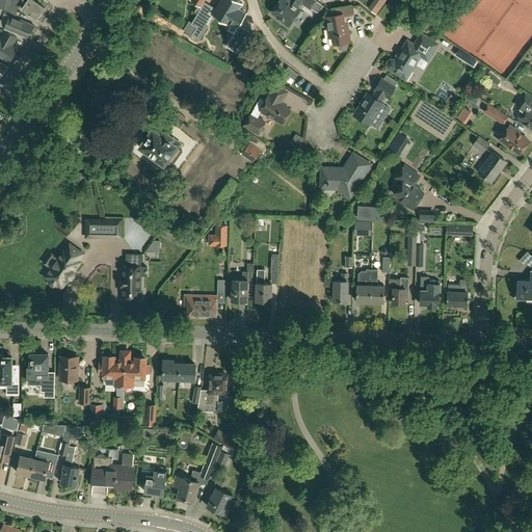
[(17,16),(18,10),(11,7),(12,0),(6,0),(4,8),(17,16)]
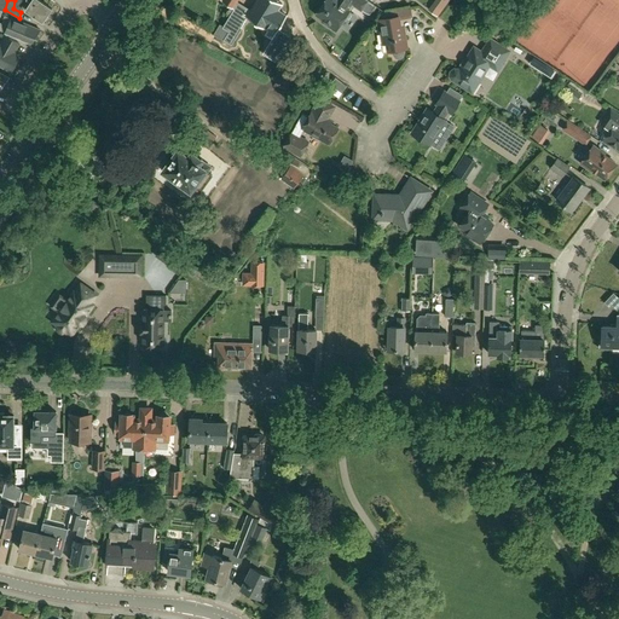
[(21,12),(23,0),(15,0),(13,9),(21,12)]
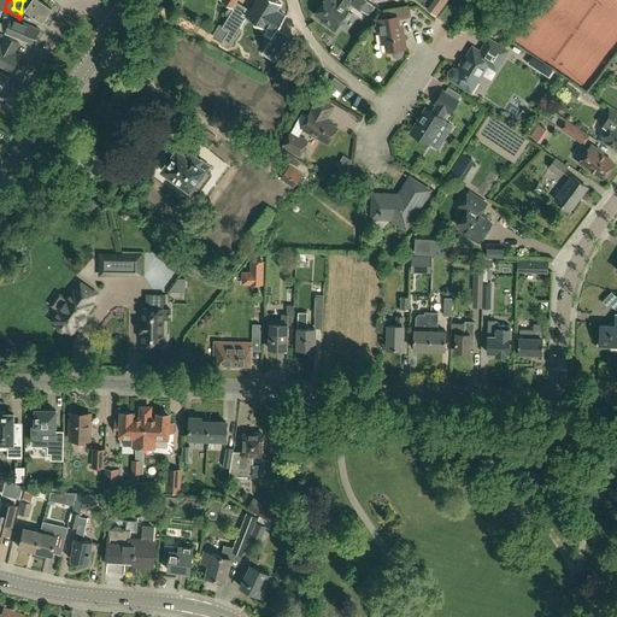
[(47,13),(52,9),(40,0),(28,0),(30,3),(25,9),(42,21),(43,19),(46,19),(48,17),(47,13)]
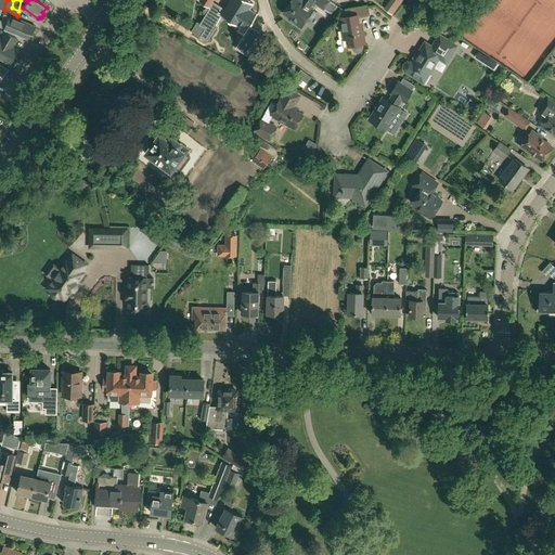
[(239,29),(236,33),(243,36),(255,15),(247,11),(252,4),(245,0),(229,0),(219,17),(234,26),(239,29)]
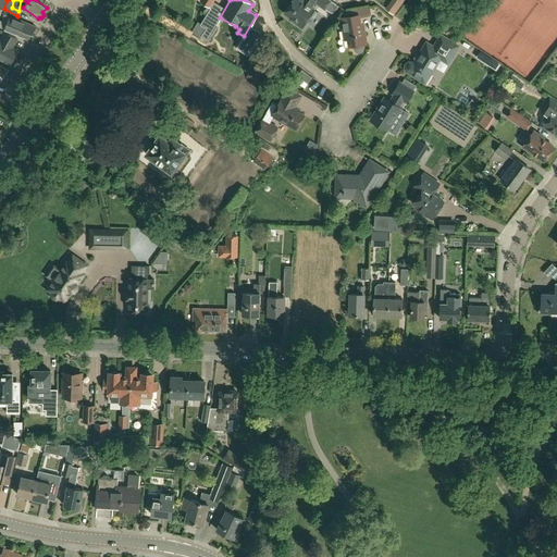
[(293,21),(302,26),(318,3),(332,13),(338,5),(331,0),(330,0),(330,1),(327,0),(305,0),(305,2),(301,0),(293,0),(285,12),(294,19),(293,21)]
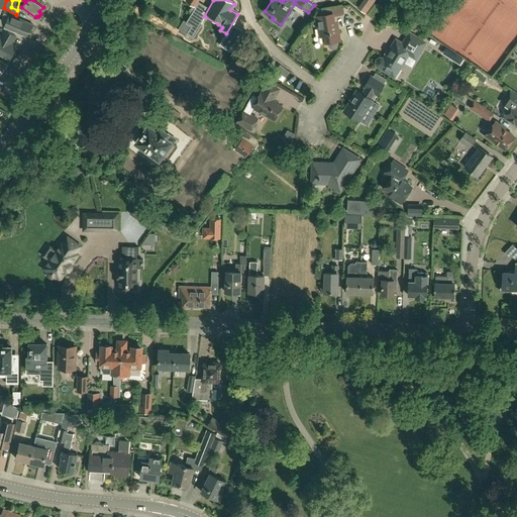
[(358,8),(366,13),(369,8),(363,3),(358,8)]
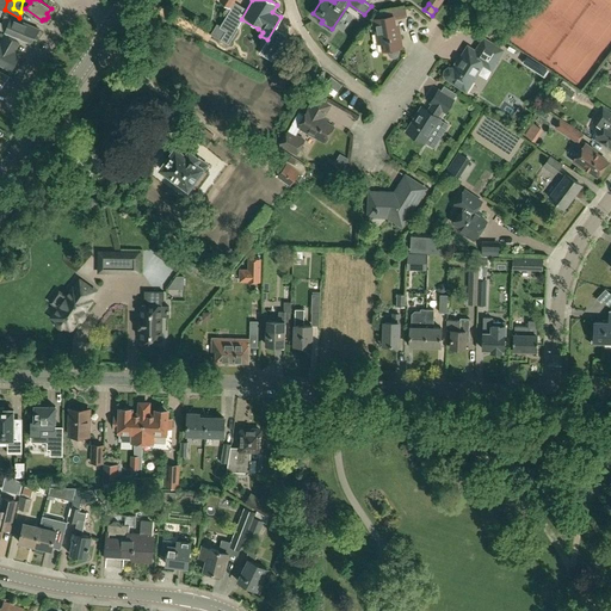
[(235,17),(228,13),(221,25),(227,29),(235,17)]
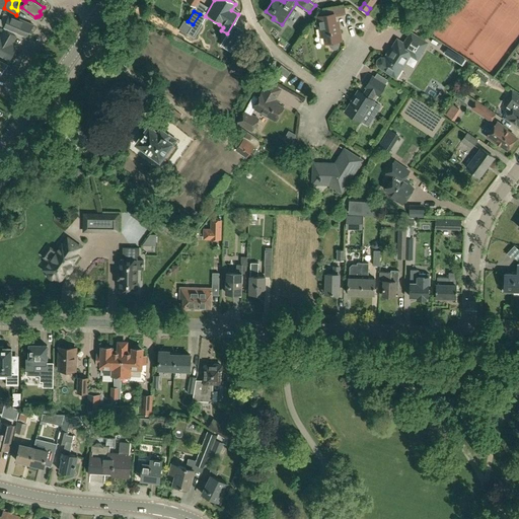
[(325,35),(326,43),(329,43),(329,45),(331,49),(335,50),(337,49),(339,48),(340,43),(339,41),(342,41),(339,23),(336,24),(334,13),(318,16),(322,36),(325,35)]
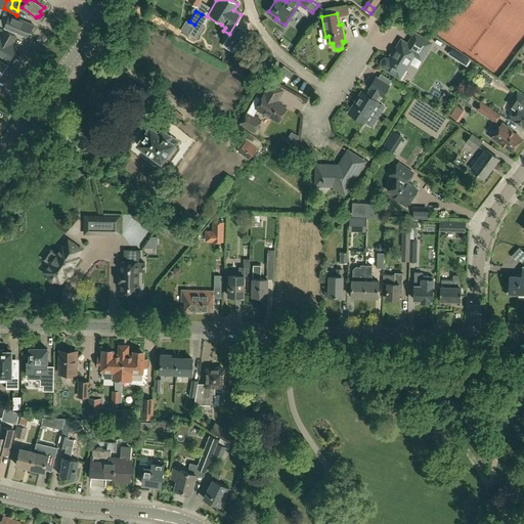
[(197,37),(206,22),(205,20),(207,18),(202,14),(194,25),(189,34),(197,37)]
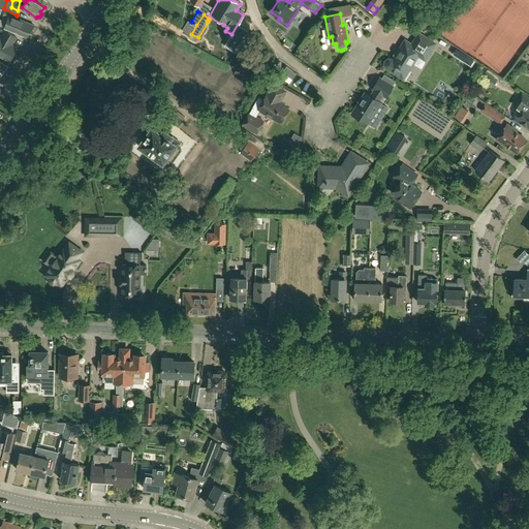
[(34,25),(10,16),(5,28),(5,29),(26,37),(34,25)]
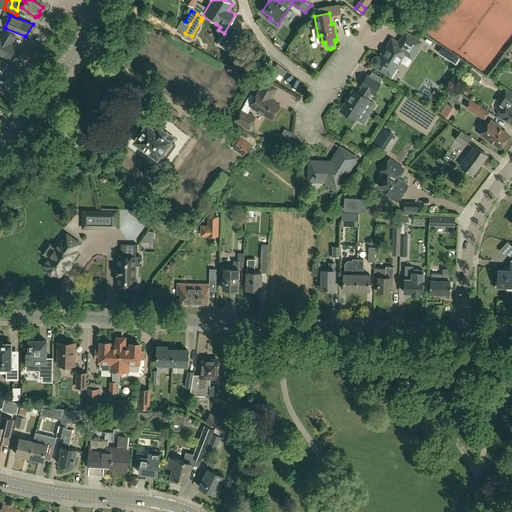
[(16,35),(5,29),(1,37),(0,36),(0,52),(10,58),(17,46),(11,43),(16,35)]
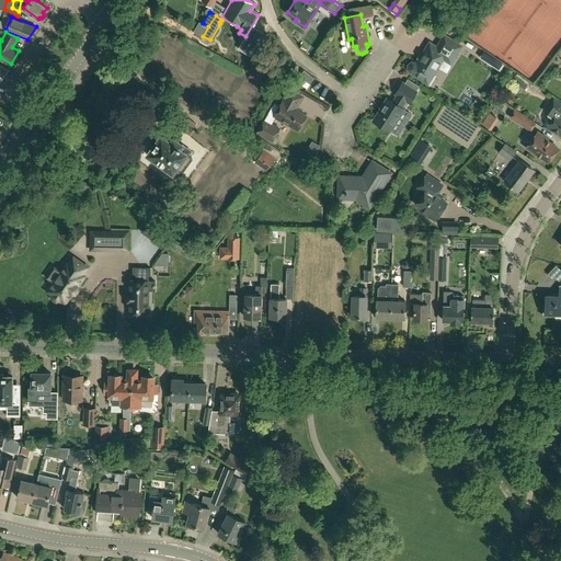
[(428,83),(443,59),(450,64),(461,46),(445,35),(437,47),(430,42),(416,63),(415,63),(413,63),(412,63),(410,65),(409,66),(408,68),(409,69),(410,71),(428,83)]
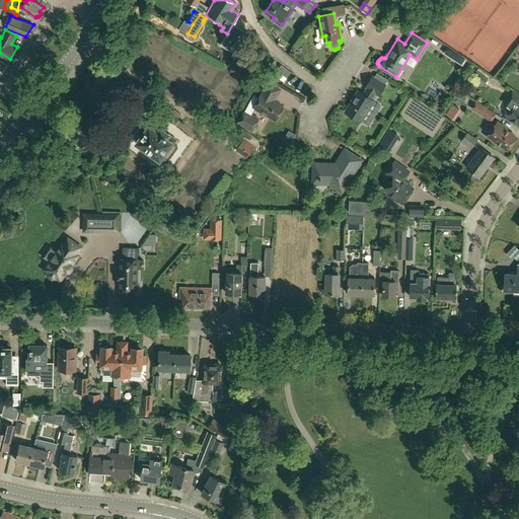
[(236,41),(227,34),(220,45),(231,52),(237,42),(236,41)]
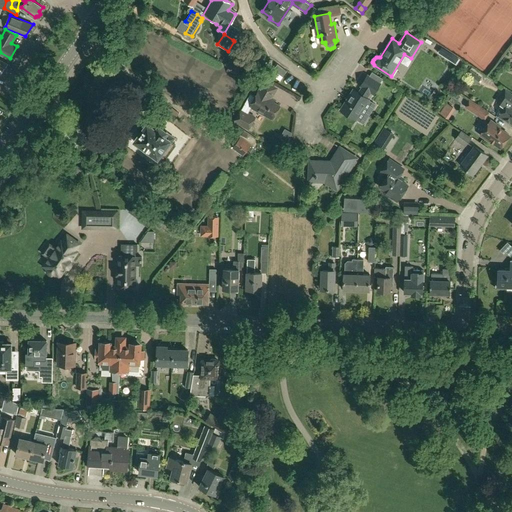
[(452,53),(442,46),(438,52),(448,59),(456,64),(460,58),(452,53)]
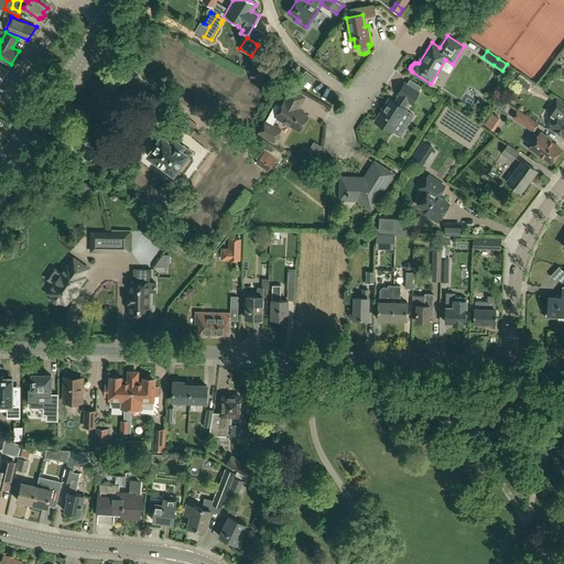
[(412,102),(419,91),(404,84),(398,94),(401,95),(396,102),(390,99),(376,121),(392,131),(405,109),(403,107),(408,100),(412,102)]
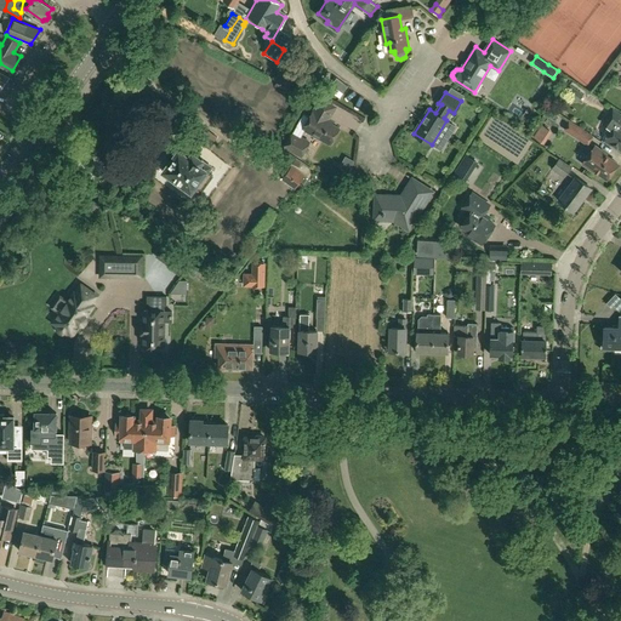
[(331,143),(340,129),(326,121),(335,107),(320,98),(314,110),(313,110),(309,117),(303,113),(297,125),(292,132),(285,147),(302,155),(309,142),(301,137),(306,129),(331,143)]
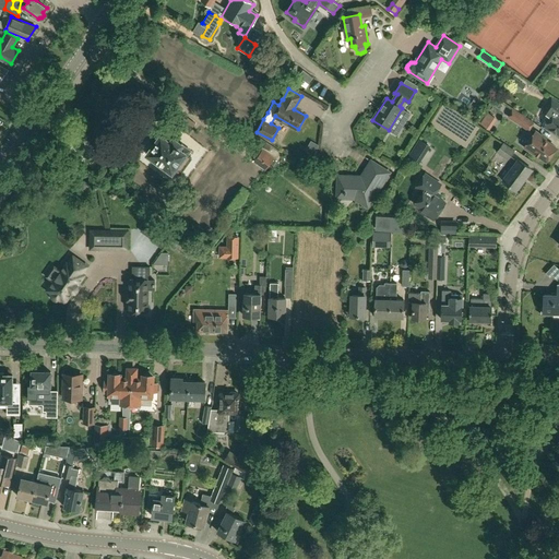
[(558,133),(558,103),(552,98),(545,109),(552,115),(545,126),(556,133),(557,132),(558,133)]
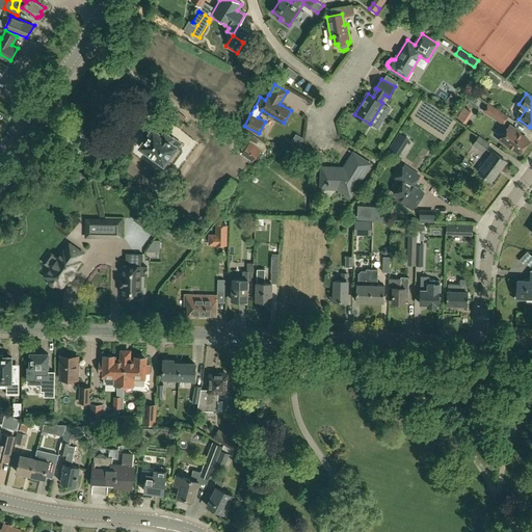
[(508,116),(488,103),(482,111),(503,125),(508,116)]
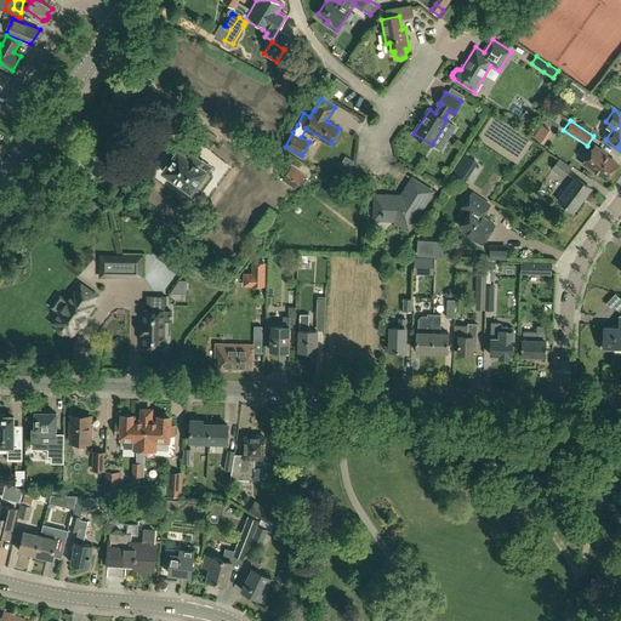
[(547,143),(556,131),(546,125),(539,137),(547,143)]
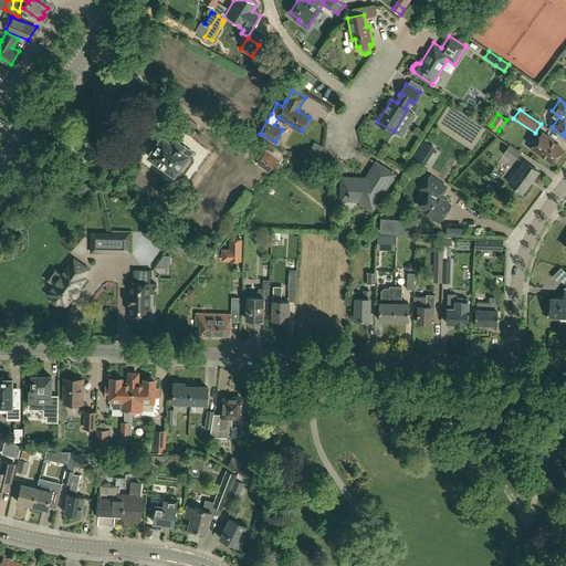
[(554,163),(564,149),(553,142),(553,140),(543,133),(532,148),(542,156),(543,155),(554,163)]
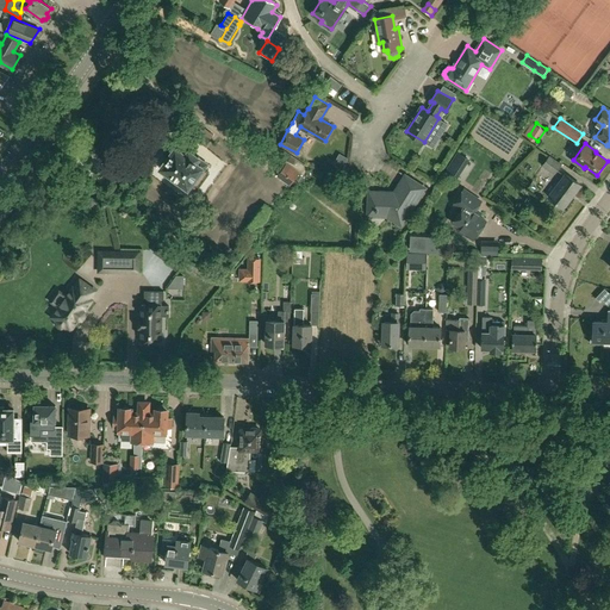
[(201,182),(209,173),(205,169),(209,165),(190,150),(187,154),(182,150),(181,151),(175,148),(161,167),(188,187),(195,178),(201,182)]
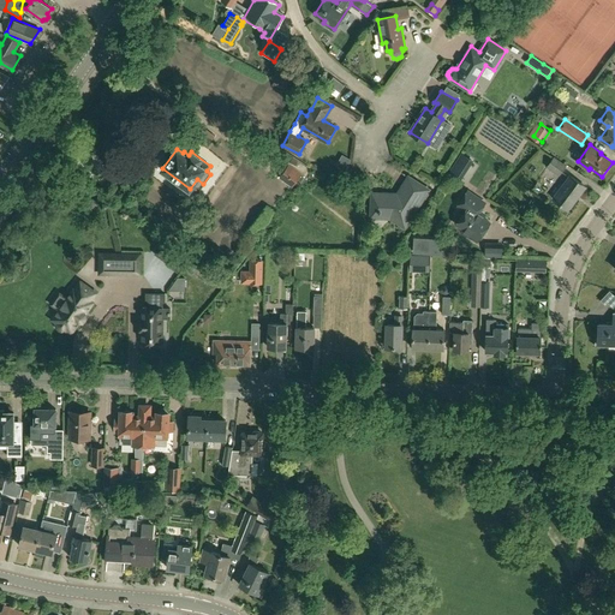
[(449,171),(460,178),(472,159),(461,151),(449,171)]
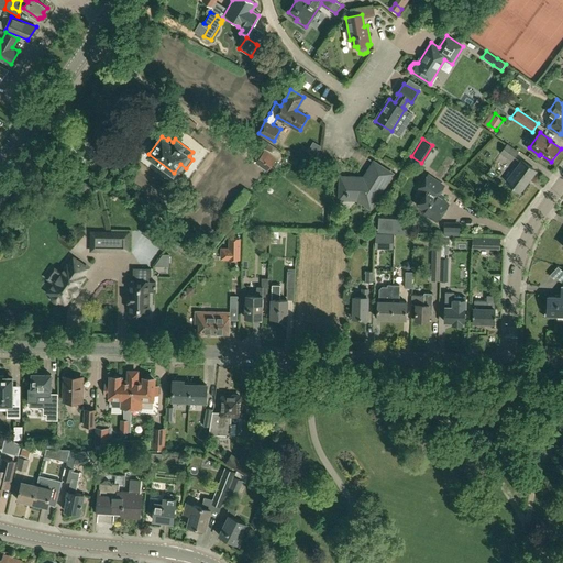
[(507,144),(501,153),(511,161),(518,152),(507,144)]
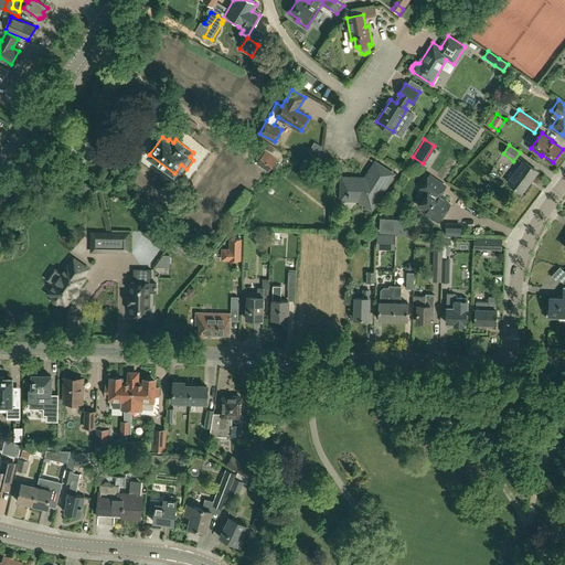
[(436,150),(427,169),(434,172),(444,155),(436,150)]
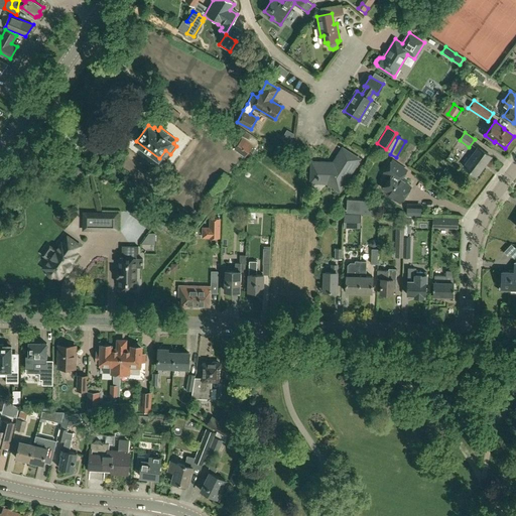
[(253,145),(242,138),(235,148),(246,156),(253,145)]
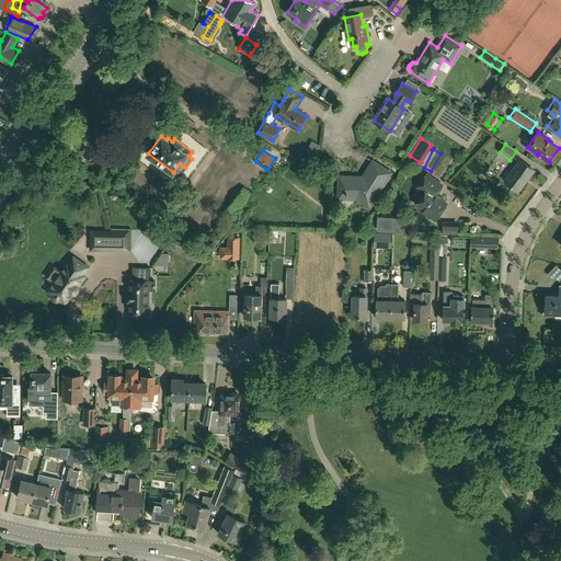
[(369,207),(391,173),(371,160),(362,176),(340,175),(339,197),(356,198),(369,207)]
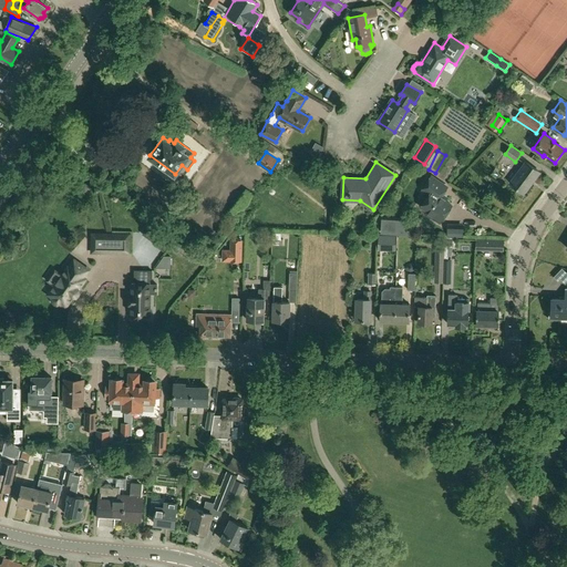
[(524,193),(539,172),(526,162),(511,183),(524,193)]
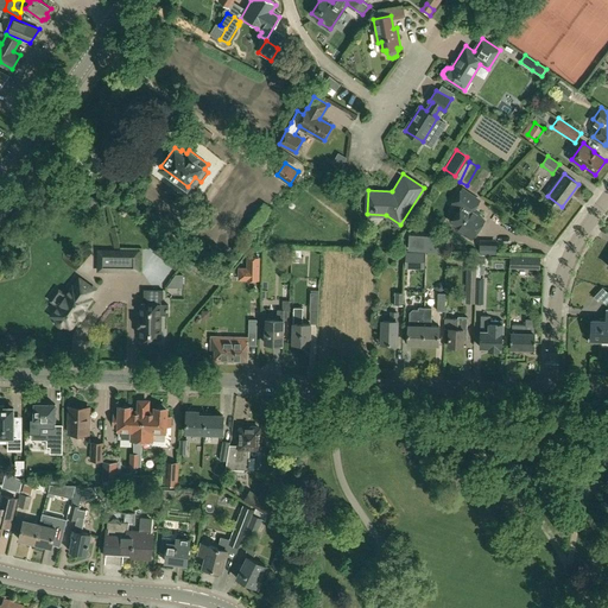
[(472,239),(485,220),(473,211),(480,201),(462,189),(451,206),(460,210),(453,221),(466,230),(463,233),(472,239)]
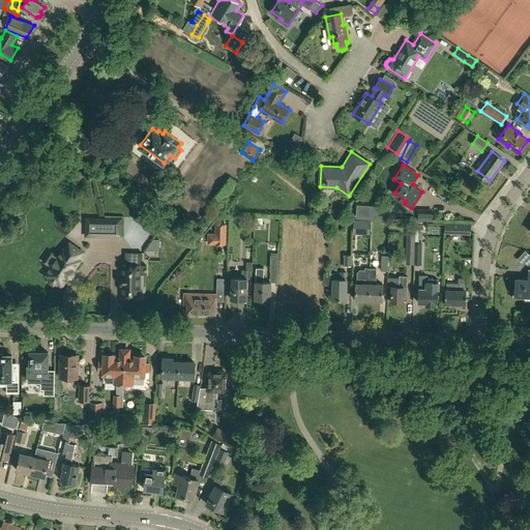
[(357,217),(382,218),(382,213),(372,212),(372,206),(358,206),(357,217)]
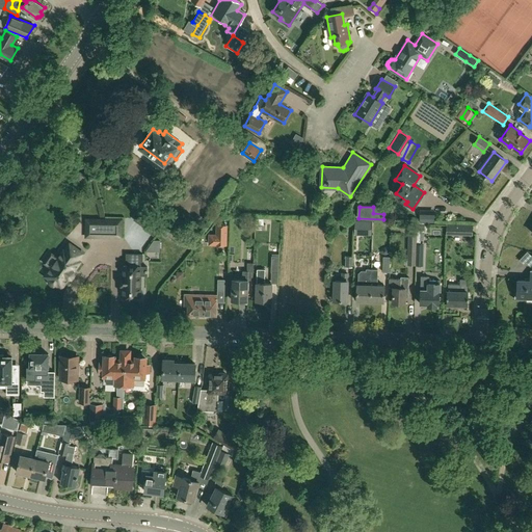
[(153,234),(160,223),(152,217),(144,228),(153,234)]
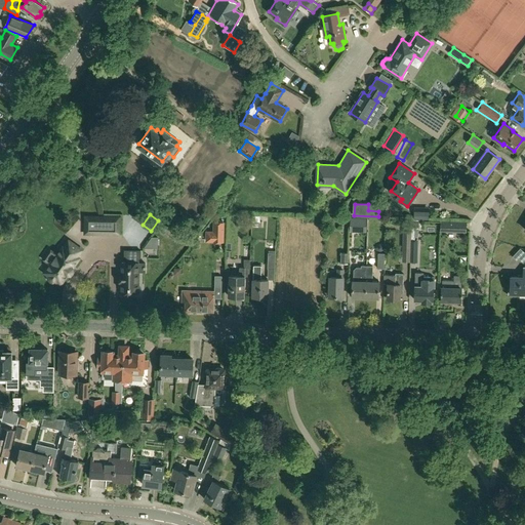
[(86,233),(120,234),(120,217),(86,216),(86,233)]
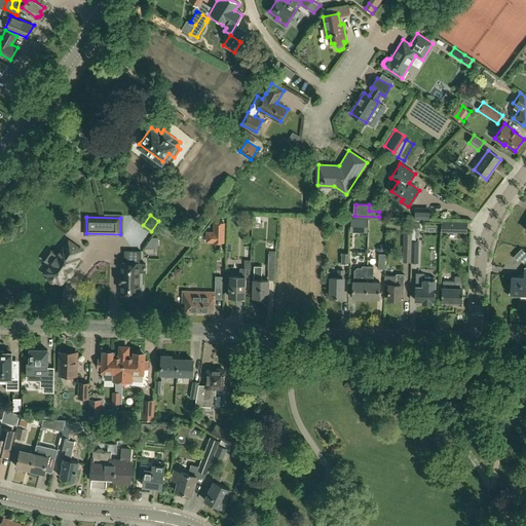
[(361,232),(367,232),(368,219),(351,219),(351,228),(361,229),(361,232)]
